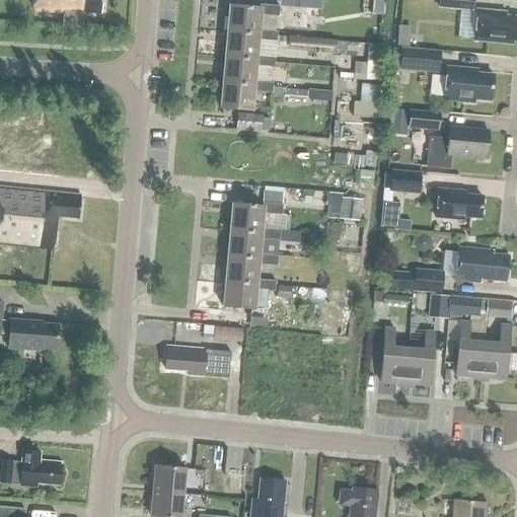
[(37,0),(37,7),(70,9),(71,3),(87,4),(86,11),(103,12),(103,0),(37,0)]
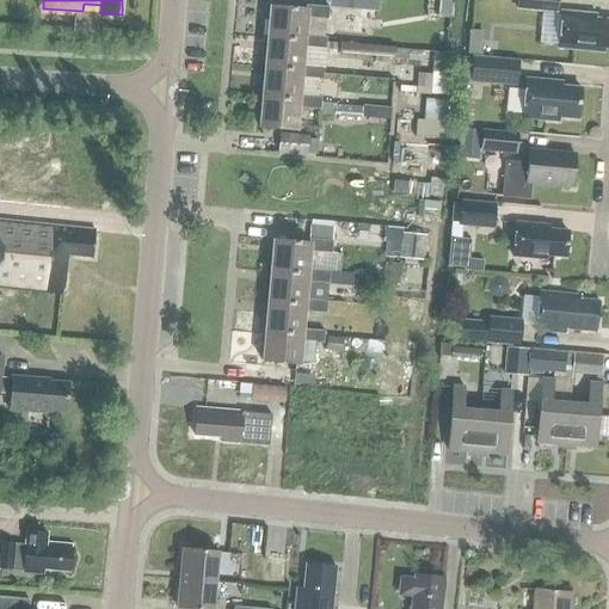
[(557,11),(558,0),(520,0),(518,6),(557,11)]
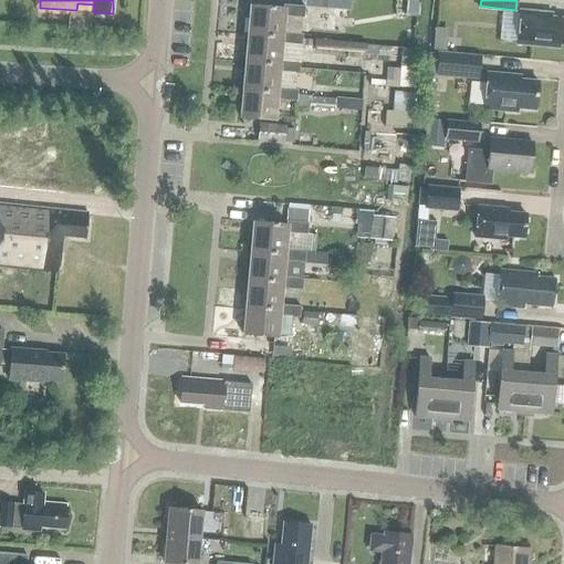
[(306,3),(285,1),(284,7),(252,3),(250,31),(284,34),(285,30),(286,13),(305,14),(306,3)]
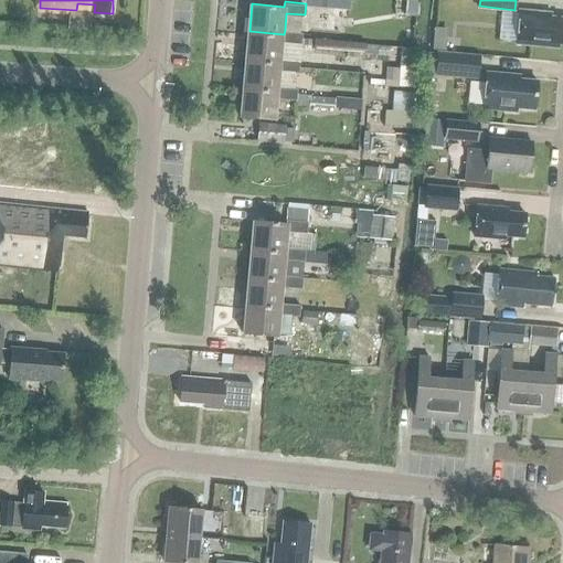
[(562,17),(551,17),(551,12),(521,9),(518,42),(559,46),(560,42),(562,42),(562,17)]
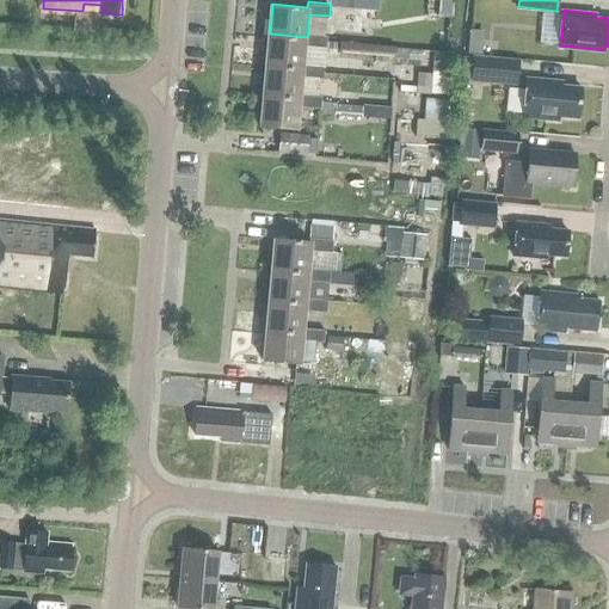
[(486,29),(471,28),(469,51),(484,53),(486,29)]
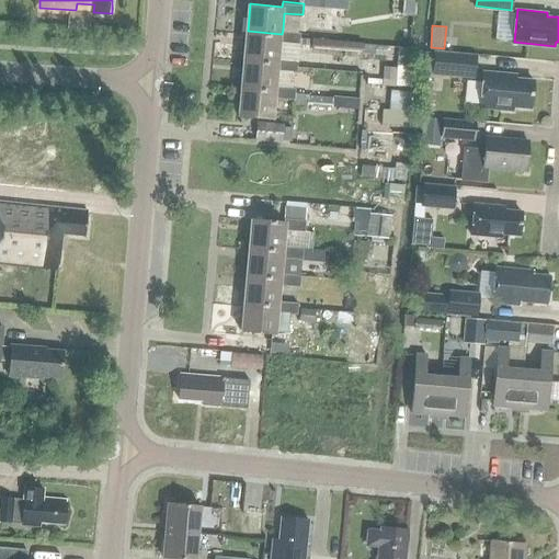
[(282,41),(300,43),(301,32),(283,30),(282,34),(248,31),(246,58),(280,61),(280,57),(282,41)]
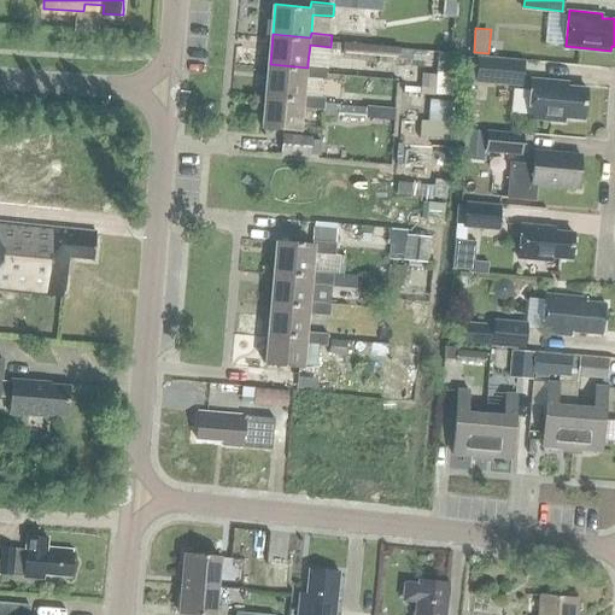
[(413,58),(413,47),(345,42),(344,53),(413,58)]
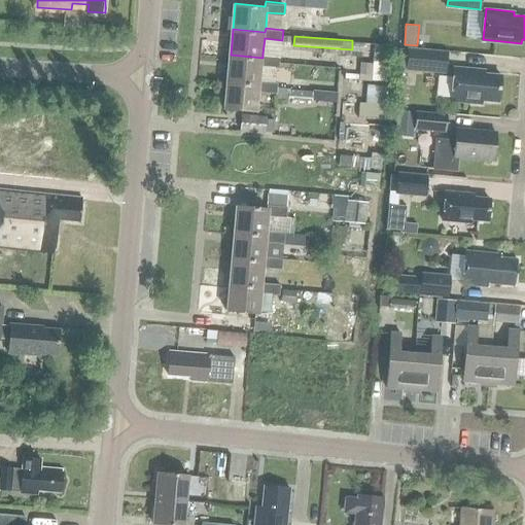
[(408,69),(447,72),(449,50),(410,46),(408,69)]
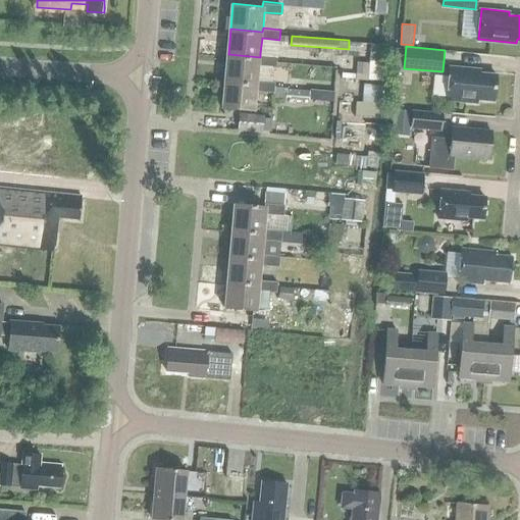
[(259,63),(277,64),(278,54),(260,53),(260,57),(228,54),(225,80),(257,83),(258,79),(259,63)]
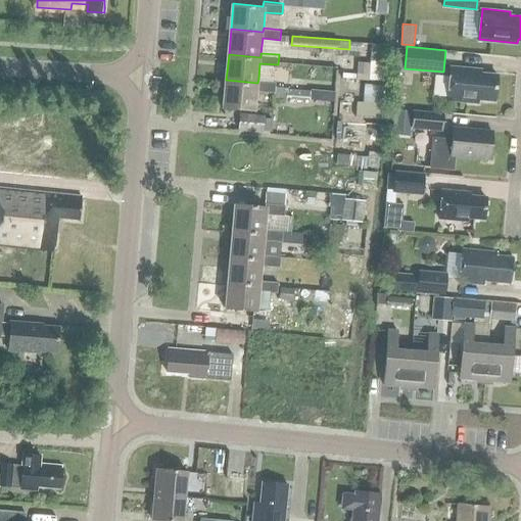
[(370,74),(369,78),(383,80),(385,61),(371,60),(371,61),(359,60),(358,73),(370,74)]
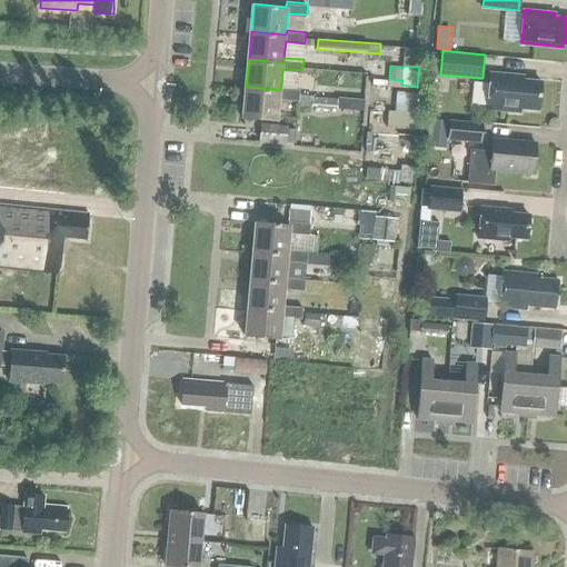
[(491,71),(488,108),(521,111),(521,107),(539,109),(543,80),(524,79),(524,75),(491,71)]
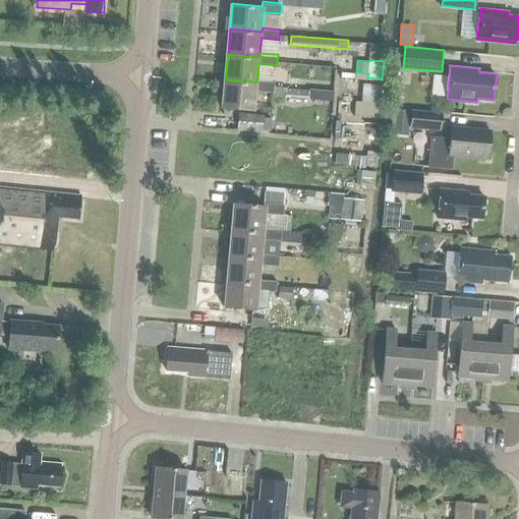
[(256,89),(275,91),(276,80),(257,78),(256,82),(225,79),(223,106),(254,109),(256,89)]
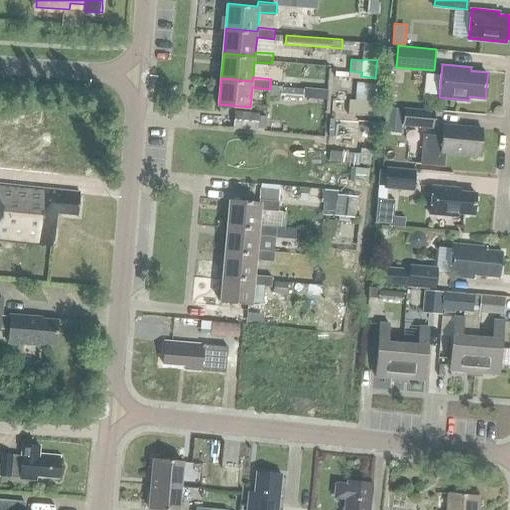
[(282,87),(281,95),(303,97),(304,89),(282,87)]
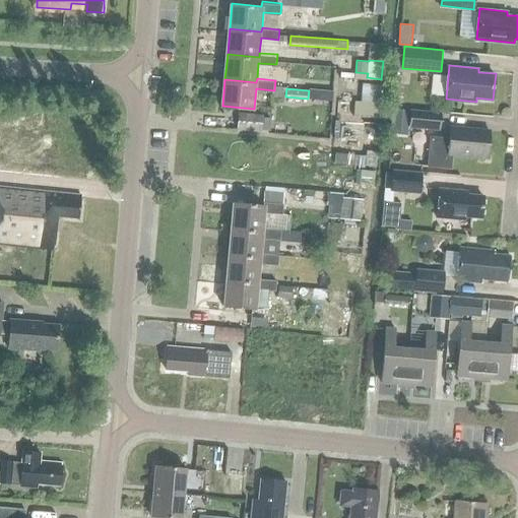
[(311,89),(310,99),(332,101),(333,91),(311,89)]
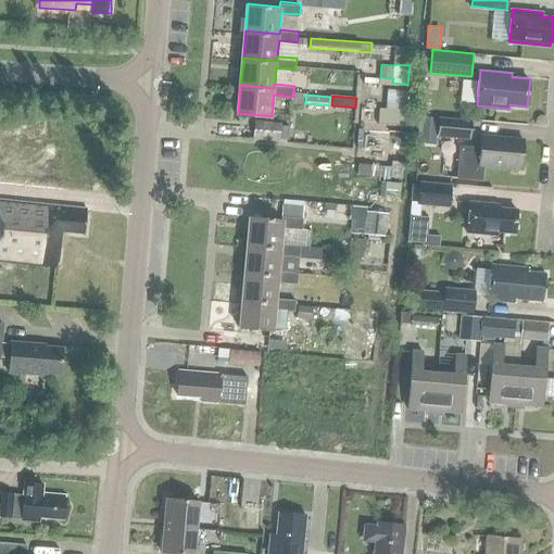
[(387,108),(380,108),(379,125),(405,127),(406,110),(387,108)]
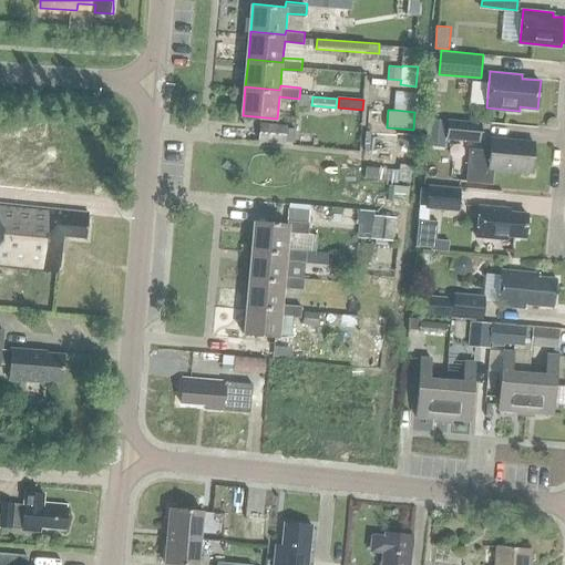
[(448,139),(482,141),(483,121),(449,119),(449,120),(448,139)]
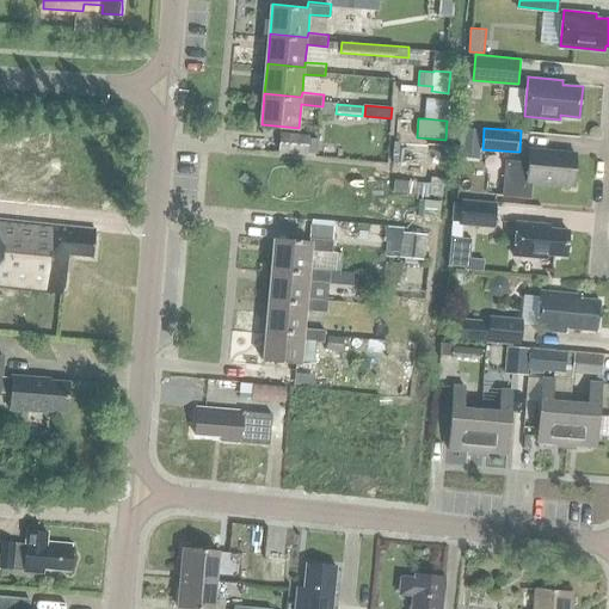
[(312,137),(312,134),(282,131),(281,152),(309,154),(311,152),(319,153),(320,139),(312,137)]
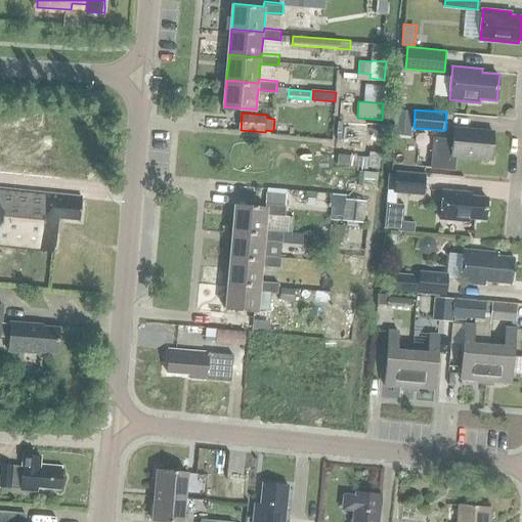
[(454,156),(491,159),(493,130),(454,127),(453,139),(435,138),(432,166),(453,168),(454,156)]
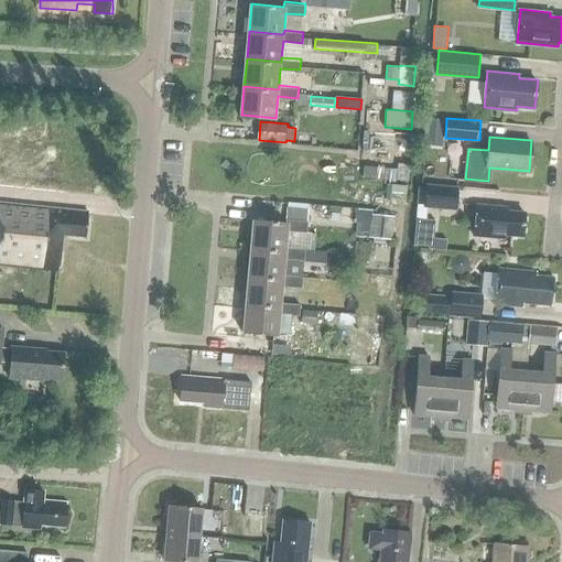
[(408,179),(410,163),(399,163),(397,179),(408,179)]
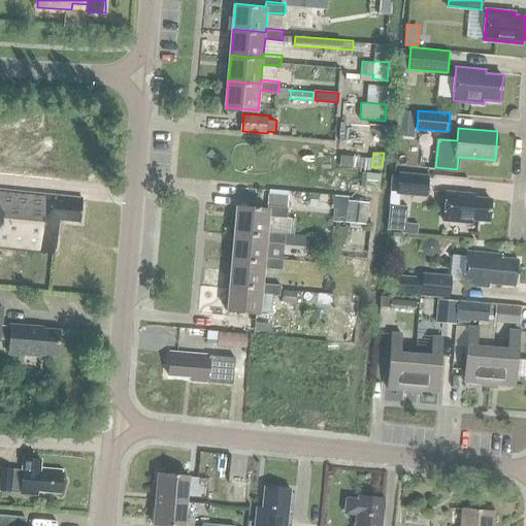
[(341,154),(340,165),(366,166),(366,155),(341,154)]
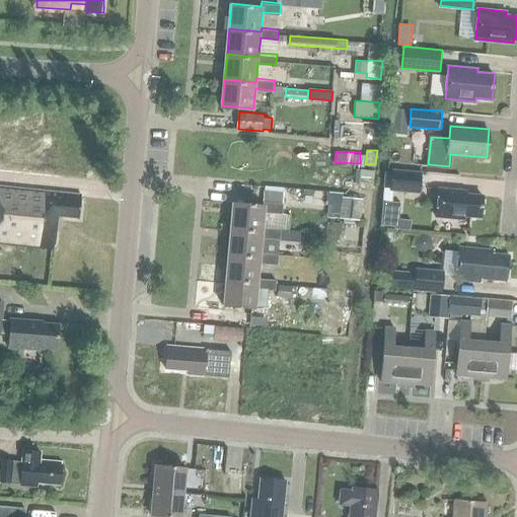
[(357,168),(356,182),(374,185),(375,170),(357,168)]
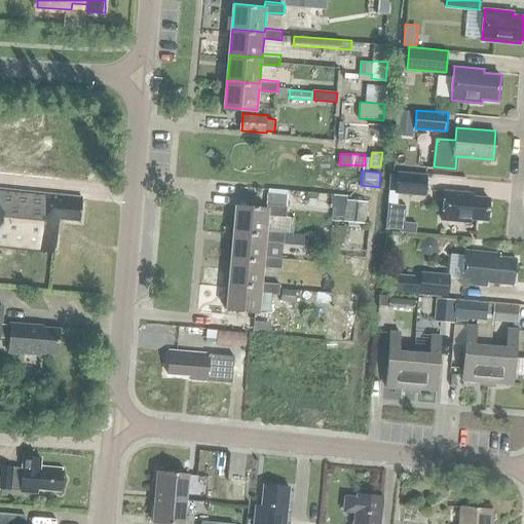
[(397,189),(397,193),(399,193),(426,195),(428,174),(399,171),(399,175),(391,175),(390,189),(397,189)]
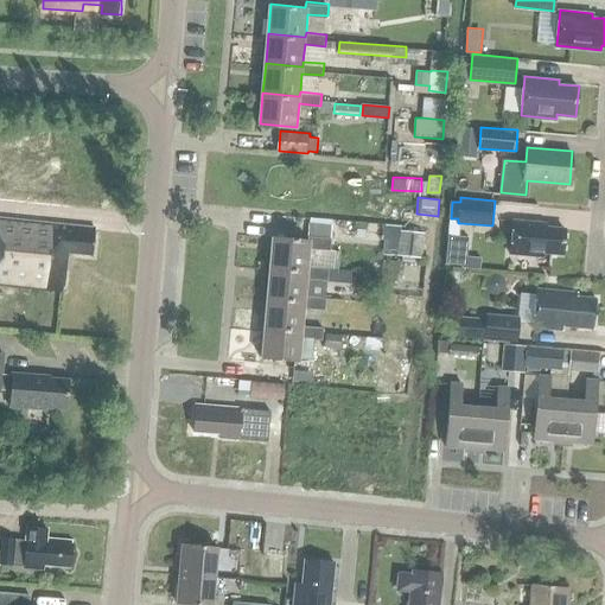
[(91,256),(95,230),(0,218),(0,284),(64,291),(69,253),(91,256)]
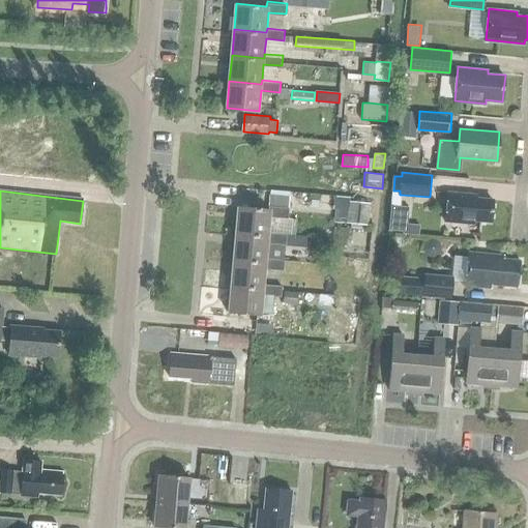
[(393,191),(392,204),(393,205),(401,205),(402,195),(400,195),(400,191),(393,191)]
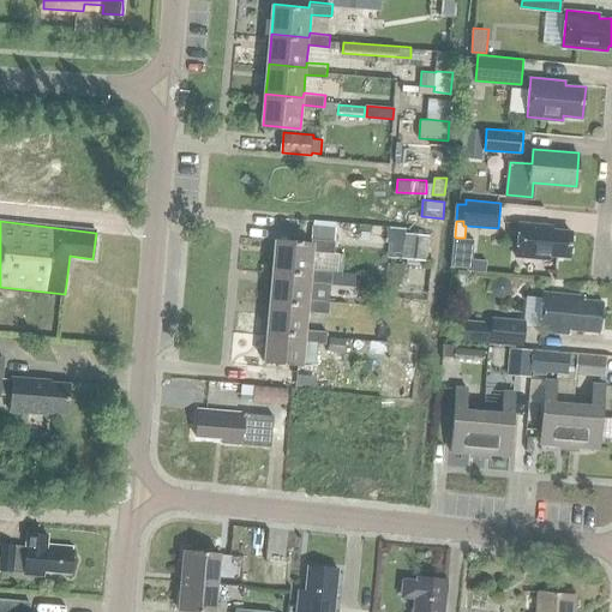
[(570,256),(571,231),(552,229),(553,225),(520,222),(516,256),(550,258),(551,255),(570,256)]
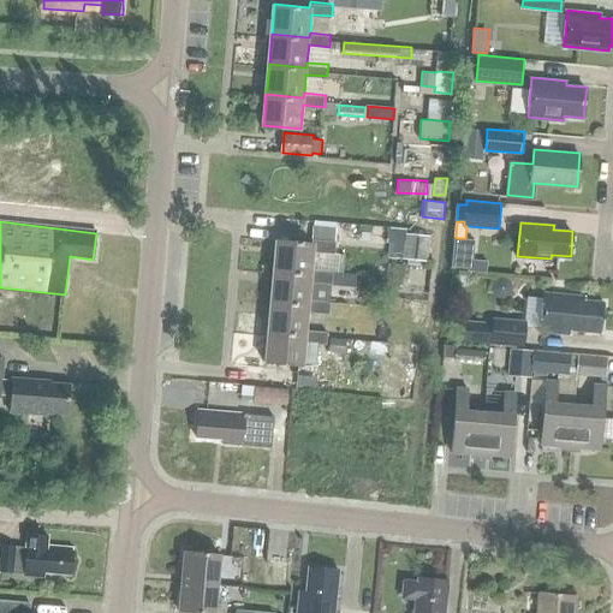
[(314,224),(313,243),(278,239),(274,271),(311,274),(311,269),(314,250),(335,251),(338,226),(314,224)]
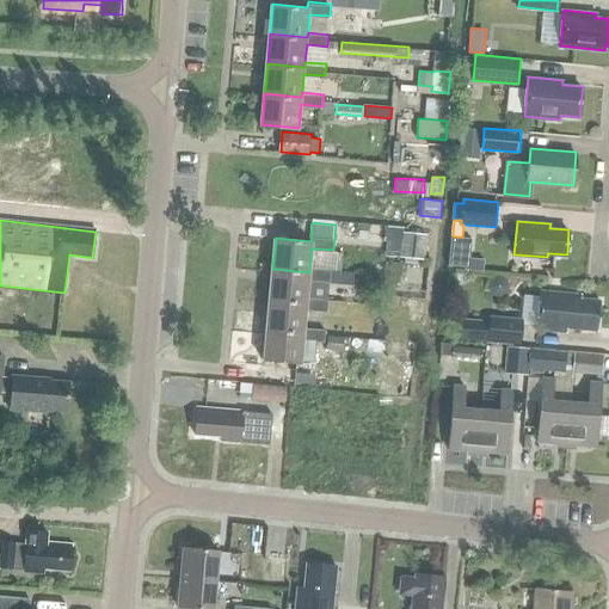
[(428,233),(408,231),(406,256),(425,258),(428,233)]
